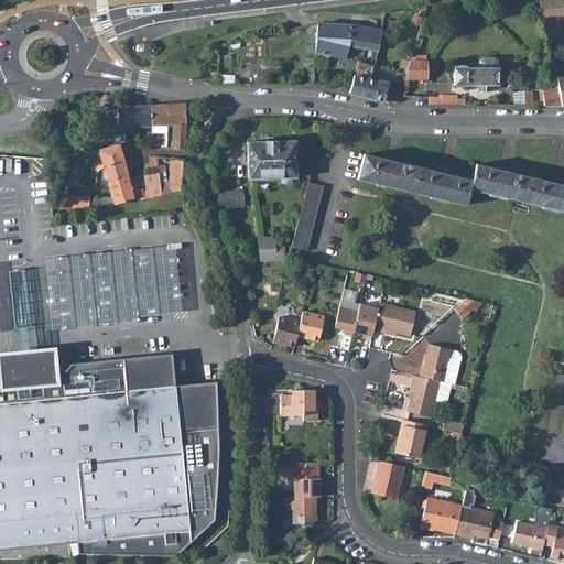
[(563,0),(548,0),(540,1),(543,17),(551,15),(559,15),(563,15),(563,0)]
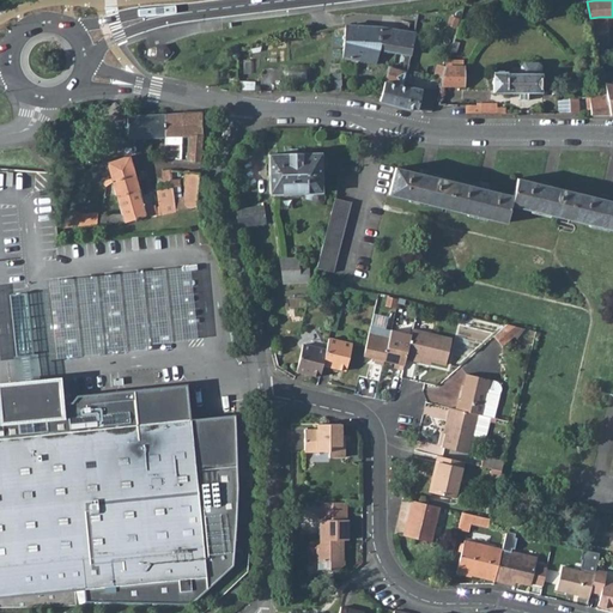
[(590,18),(595,46),(610,44),(607,17),(599,17),(590,18)]
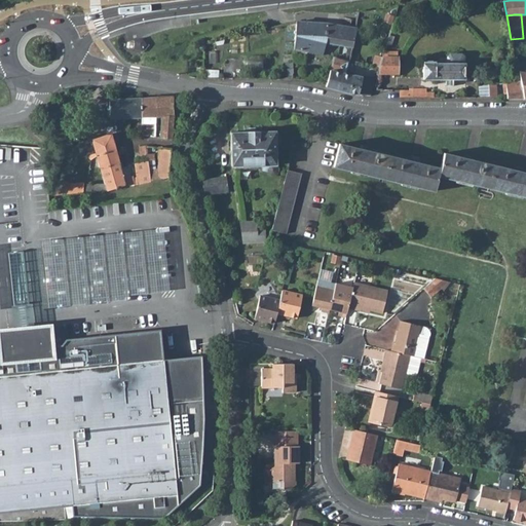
[(296,21),(294,48),(323,55),(326,42),(352,47),(357,28),(355,28),(326,23),(296,21)]
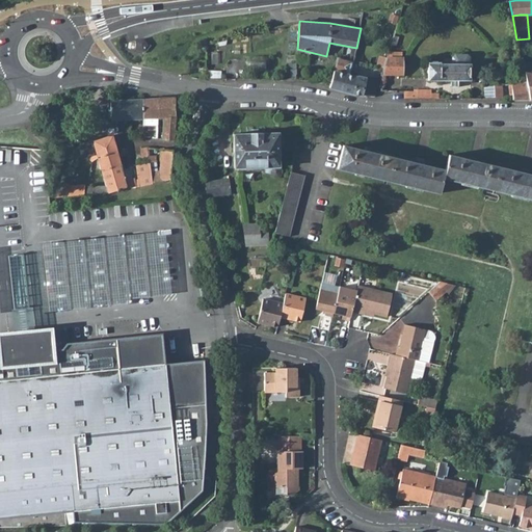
[(136,41),(135,49),(142,51),(148,45),(143,38),(136,41)]
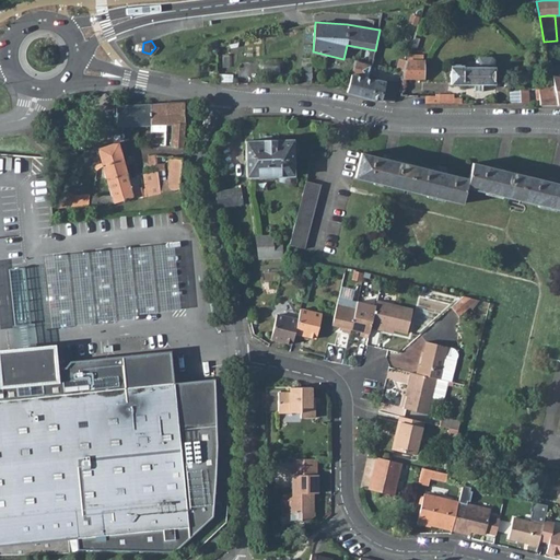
[(398,69),(405,70),(407,59),(400,57),(398,69)]
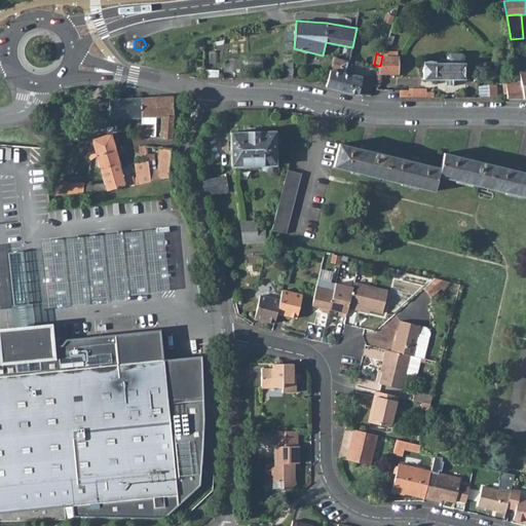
[(423,62),(423,78),(446,79),(446,84),(447,85),(452,85),(453,84),(453,79),(464,79),(464,63),(464,57),(461,53),(450,53),(447,57),(447,63),(435,63),(435,62),(423,62)]
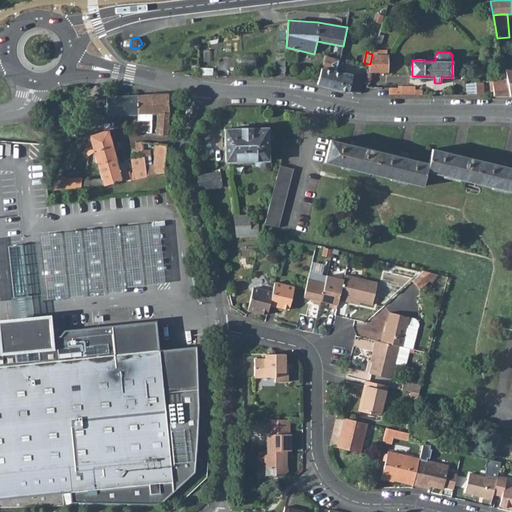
[(317,80),(316,84),(339,90),(348,92),(349,90),(353,75),(336,71),(339,59),(325,55),(321,67),(317,80)]
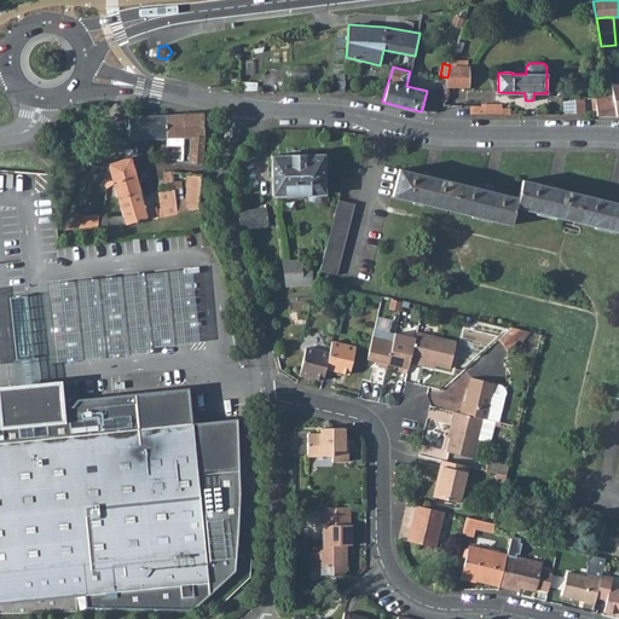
[(450,67),(445,87),(467,86),(468,67),(450,67)]
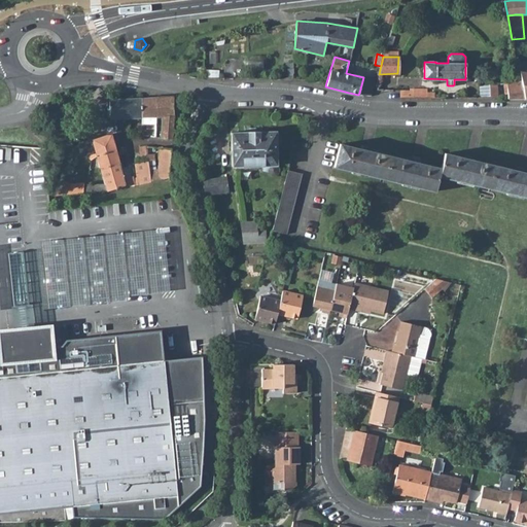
[(198,70),(198,78),(204,77),(204,60),(198,61),(195,61),(195,70),(198,70)]
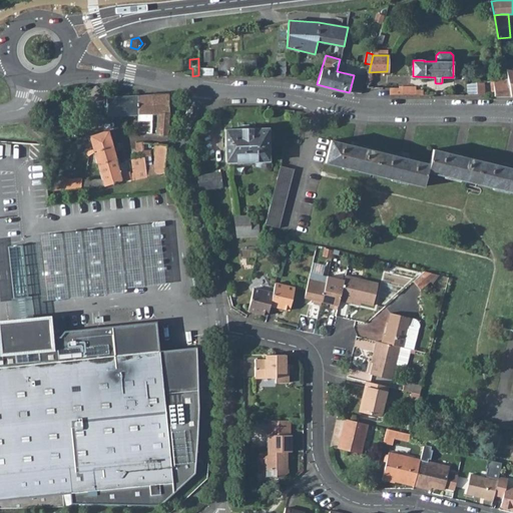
[(506,79),(510,96),(512,96),(512,70),(504,69),(506,78),(506,79)]
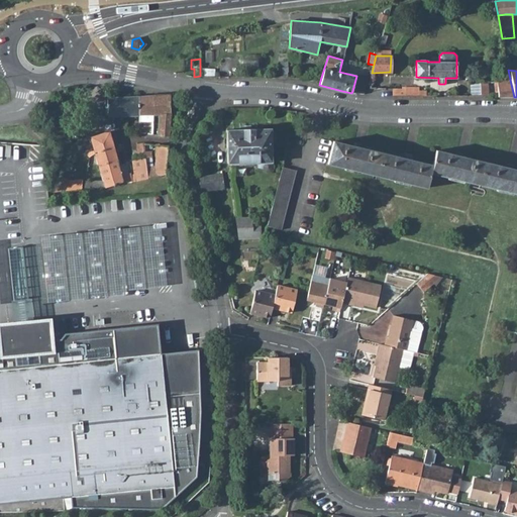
[(352,91),(364,94),(367,78),(356,76),(352,91)]
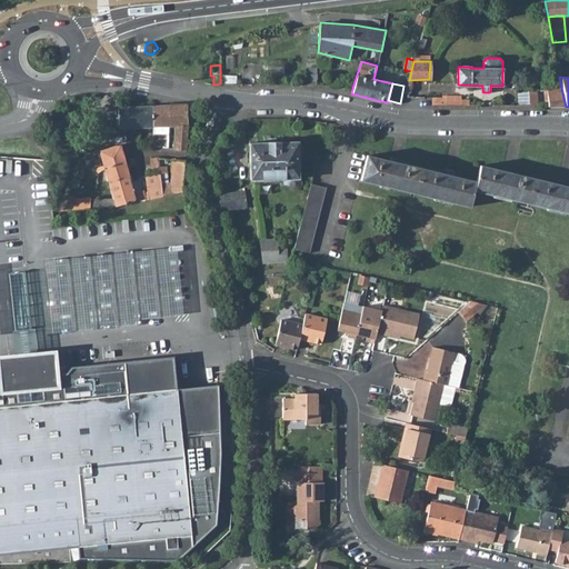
[(547,89),(549,106),(566,107),(561,88),(547,89)]
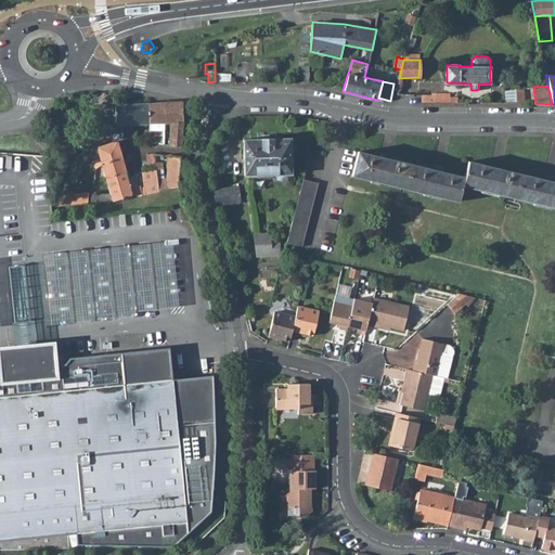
[(504,91),(505,103),(516,103),(515,89),(504,91)]
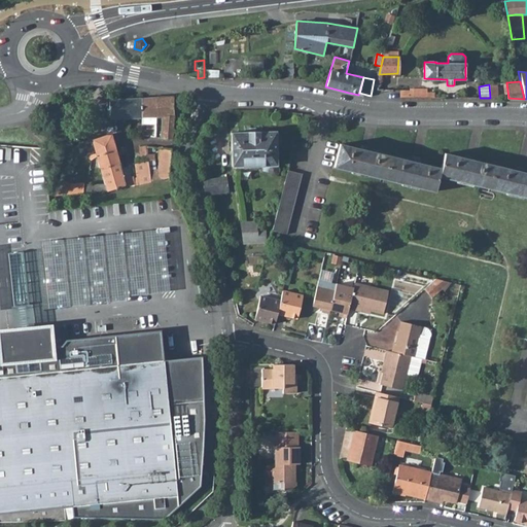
[(410,98),(413,98),(426,98),(426,92),(426,89),(413,89),(410,89),(410,90),(399,90),(399,99),(400,99),(410,98)]
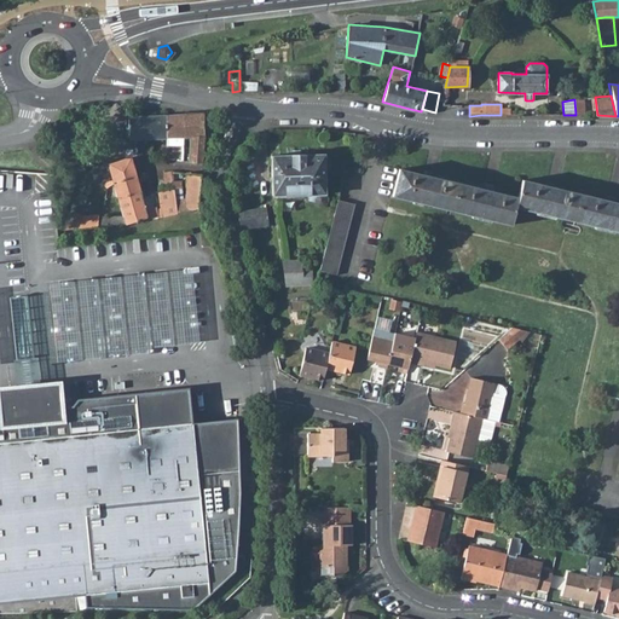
[(190,138),(190,162),(202,165),(204,137),(204,113),(185,114),(184,138),(190,138)]
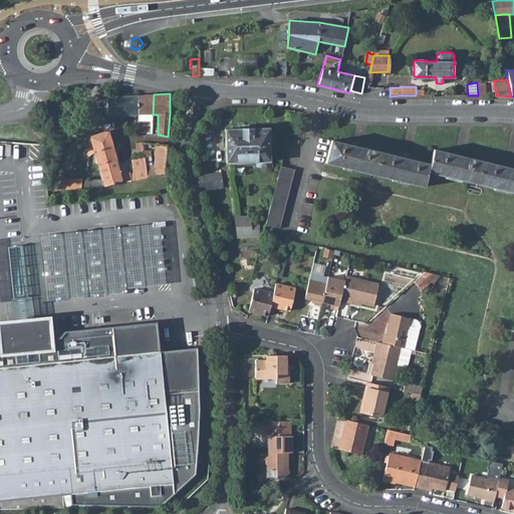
[(139,95),(139,115),(153,114),(154,94),(139,95)]
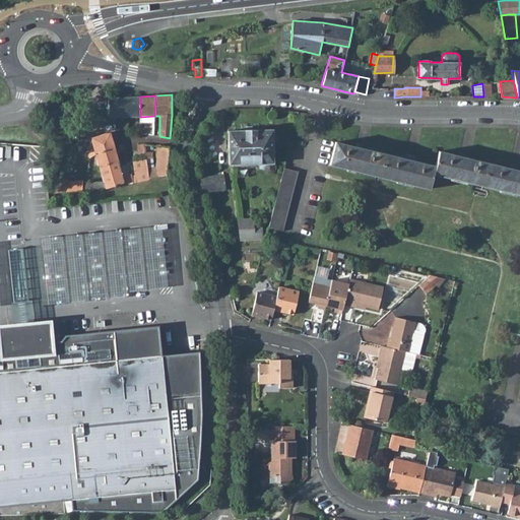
[(109,112),(109,118),(140,117),(140,96),(108,98),(108,109),(106,109),(106,112),(109,112)]
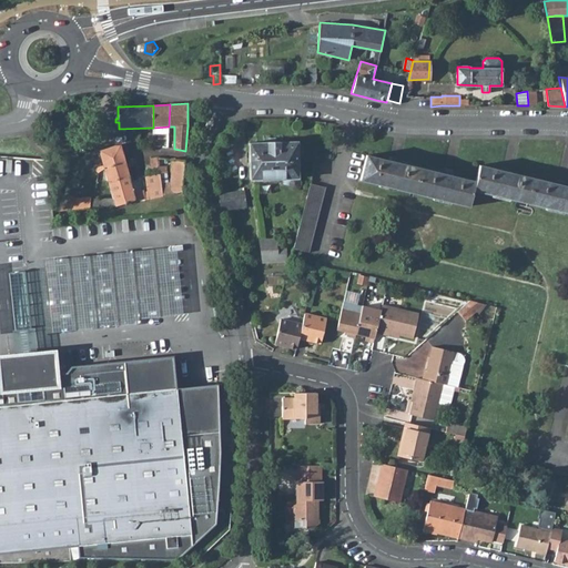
[(249,142),(250,180),(282,179),(296,178),(298,178),(297,141),(273,142),(249,142)]
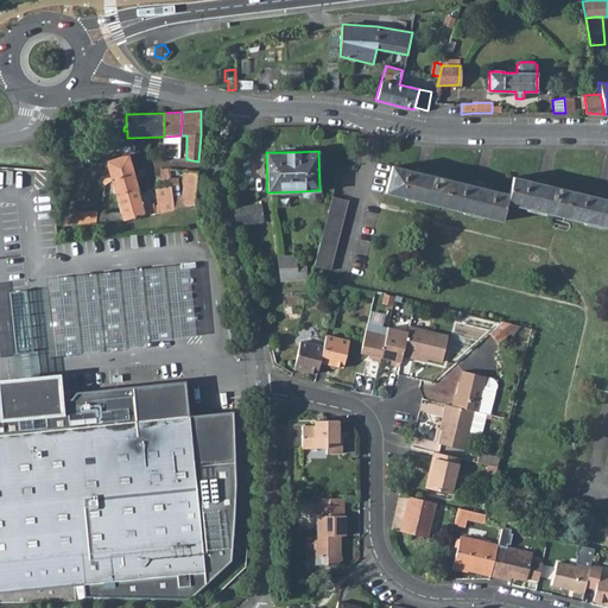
[(106,178),(107,183),(112,179),(133,172),(128,154),(106,162),(111,177),(106,178)]
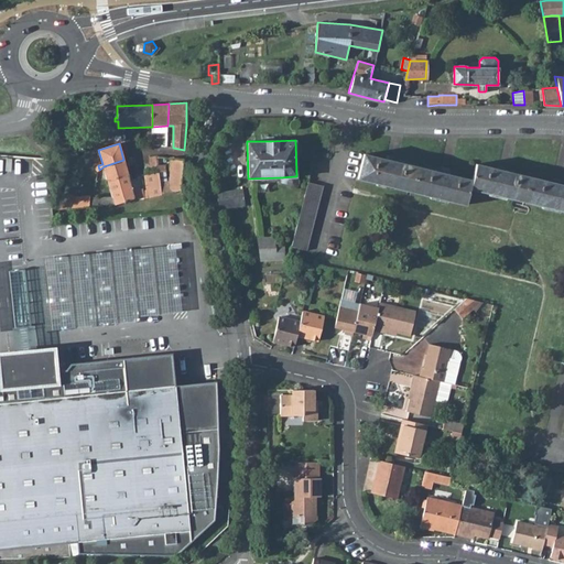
[(563,364),(563,185),(557,184),(503,171),(476,164),(472,180),(444,173),(391,161),(364,154),(358,179),(466,205),(469,188),(563,210),(563,286),(546,360),(563,364)]
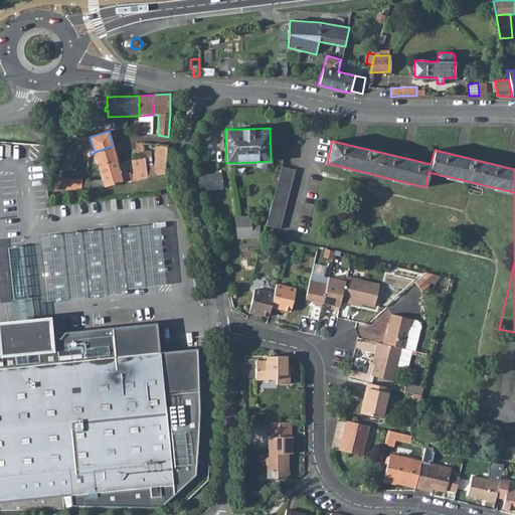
[(146,166),(148,178),(165,173),(168,146),(155,144),(155,151),(155,162),(155,165),(152,165),(146,166)]
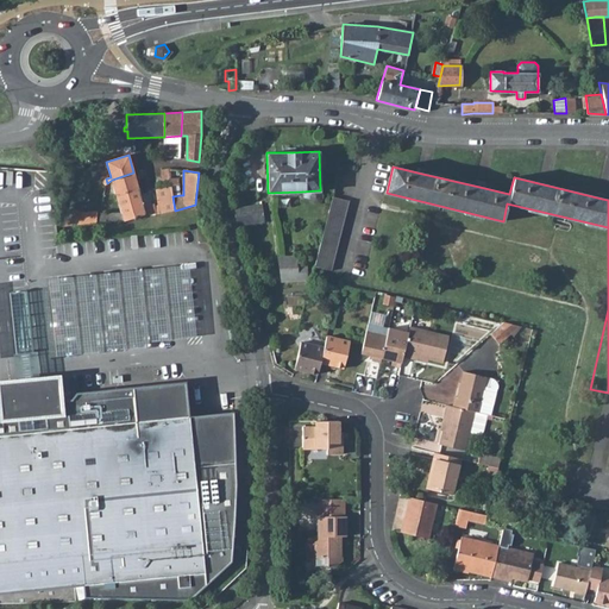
[(112,180),(117,196),(138,188),(133,173),(112,180)]
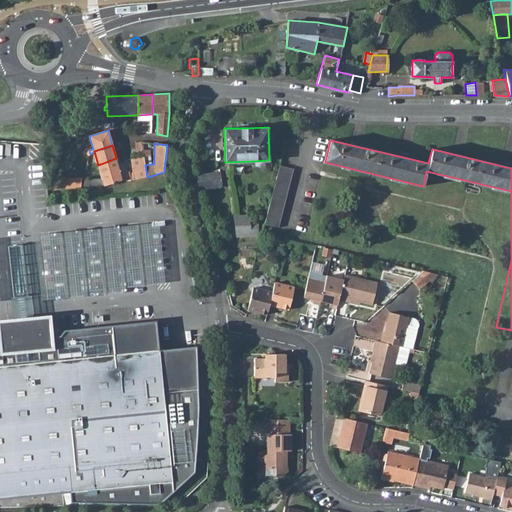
[(143,157),(145,165),(151,164),(151,156),(143,157)]
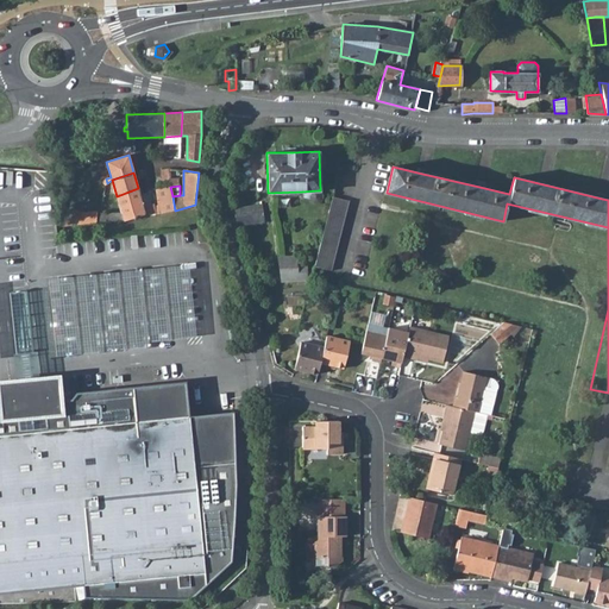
[(158,206),(159,214),(175,211),(173,196),(170,187),(165,188),(156,189),(158,206)]
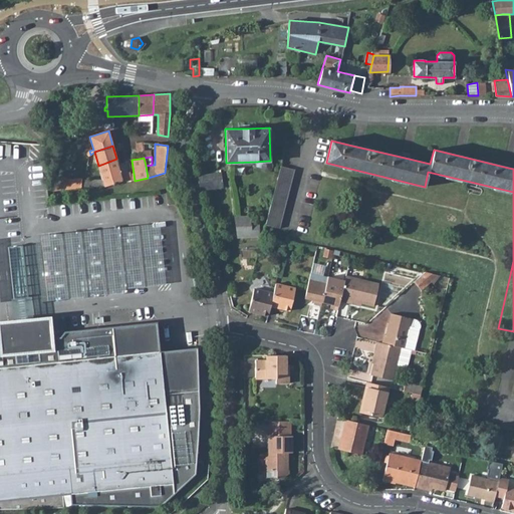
[(102,179),(104,186),(122,181),(125,180),(127,182),(132,181),(131,175),(131,172),(127,172),(126,168),(119,170),(117,163),(116,159),(98,166),(102,179)]
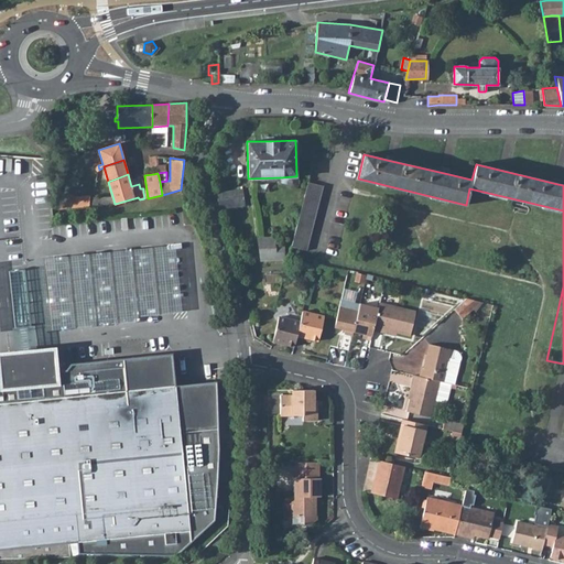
[(286,184),(290,186),(294,186),(297,183),(297,180),(294,176),(280,177),(281,182),(286,184)]
